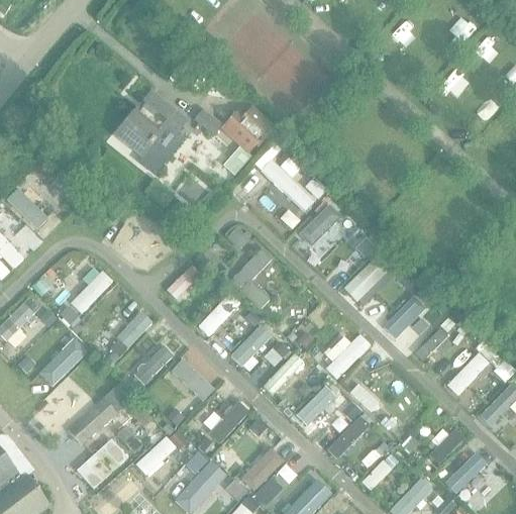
[(165,125),(175,132),(186,118),(151,91),(116,135),(140,155),(165,125)]
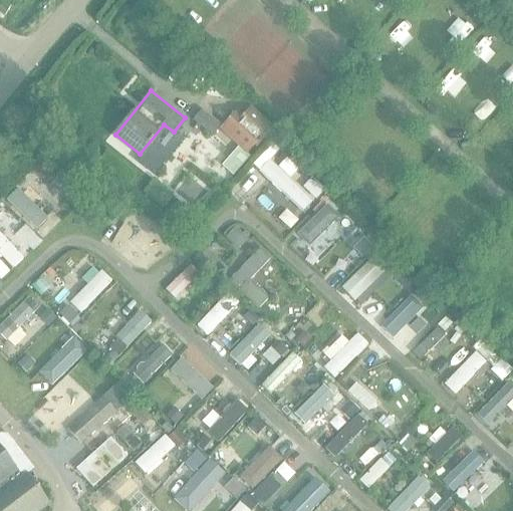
[(257,146),(275,125),(252,104),(244,113),(238,107),(232,113),(229,111),(223,118),(226,120),(219,128),(247,153),(255,144),(257,146)]
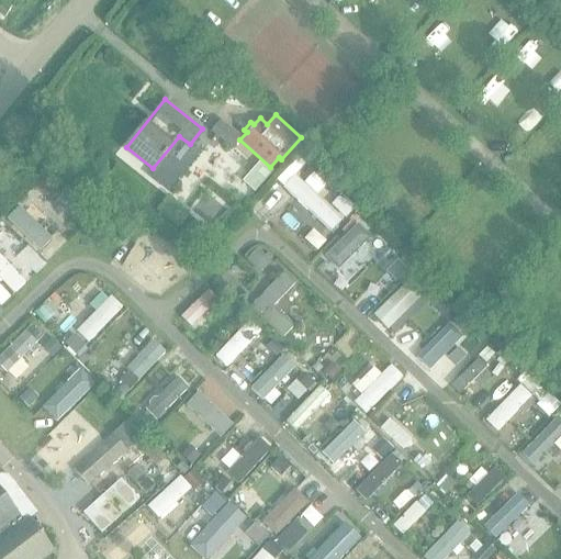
[(49,158),(40,166),(56,188),(66,181),(49,158)]
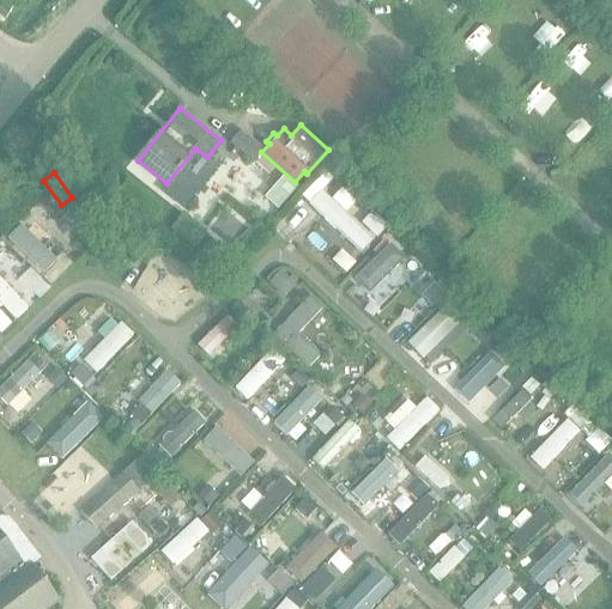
[(282,176),(265,195),(278,206),(295,187),(282,176)]
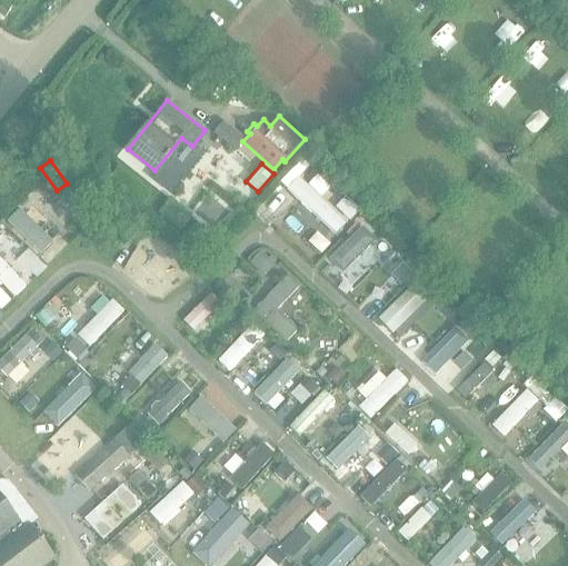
[(300,200),(335,232),(347,220),(311,188),(300,200)]
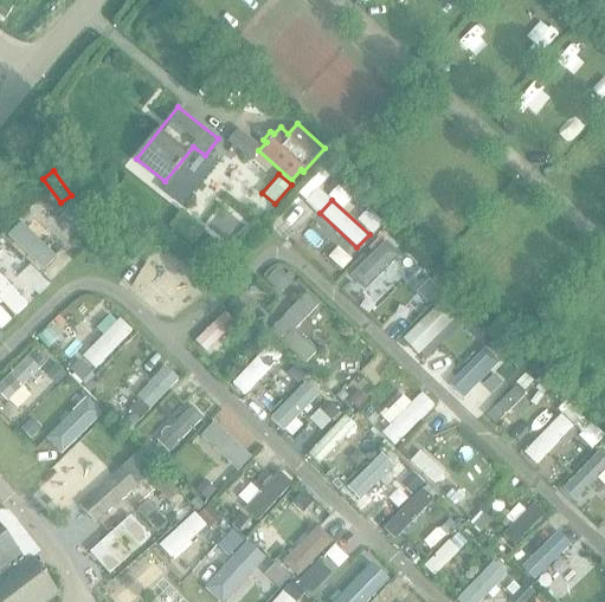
[(12,238),(47,270),(57,260),(32,237),(37,232),(26,222),(12,238)]
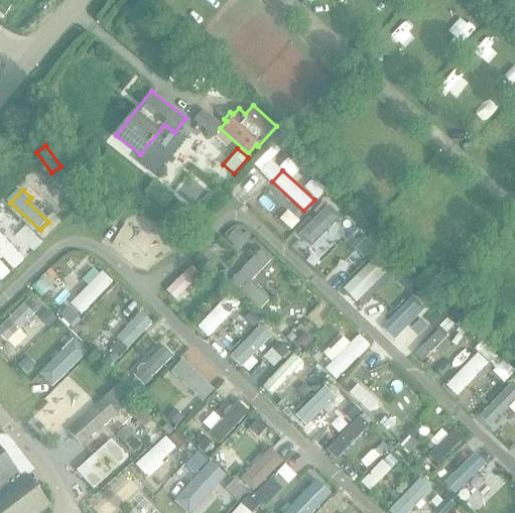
[(317,246),(353,219),(336,198),(301,225),(317,246)]
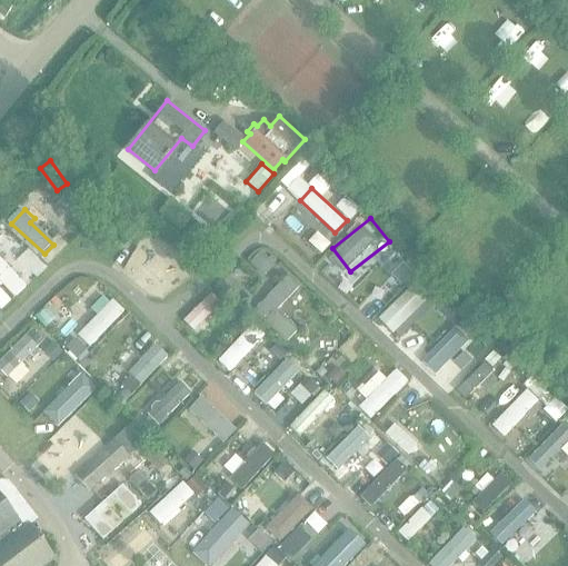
[(404,272),(425,261),(418,249),(397,261),(404,272)]
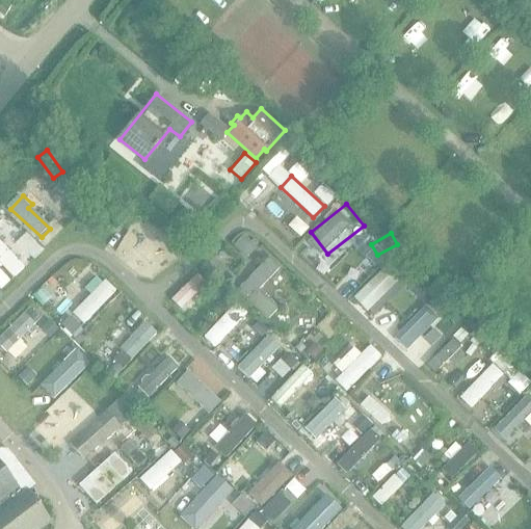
[(257,245),(244,234),(234,244),(246,256),(257,245)]
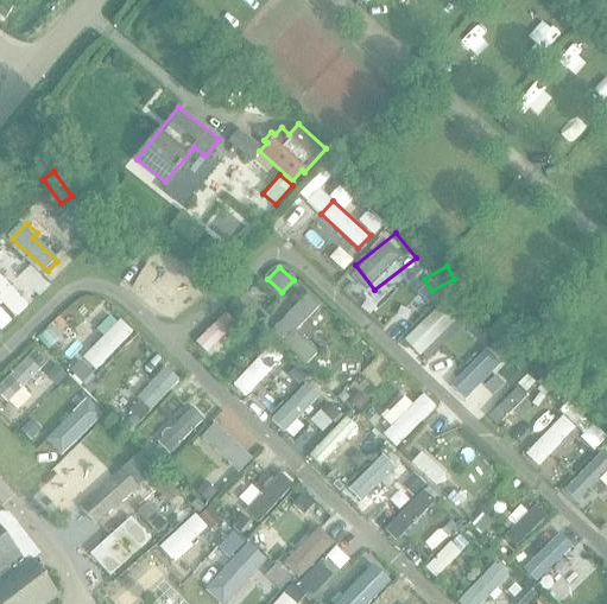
[(377,315),(413,278),(404,268),(367,305),(377,315)]
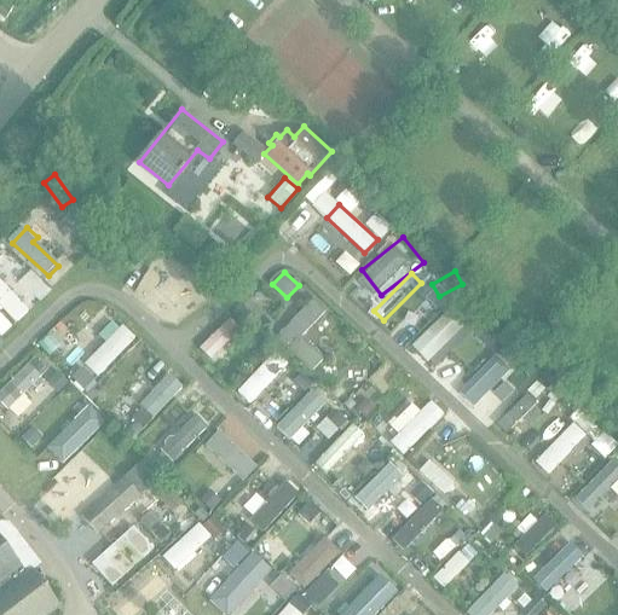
[(0,305),(13,319),(26,308),(0,282),(0,305)]
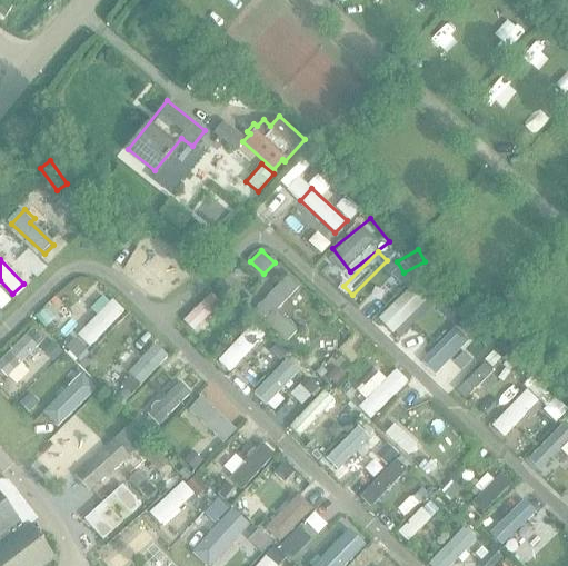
[(253,309),(286,340),(298,327),(277,307),(300,284),(289,272),(253,309)]
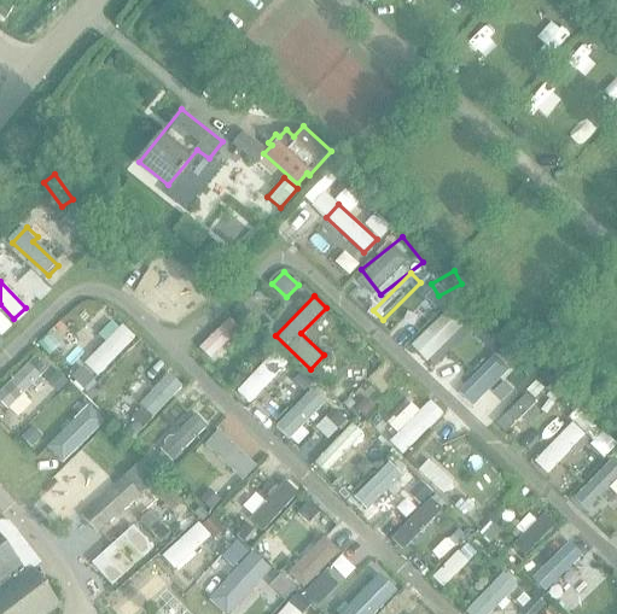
[(68,307),(54,325),(77,343),(100,311),(93,305),(83,319),(68,307)]
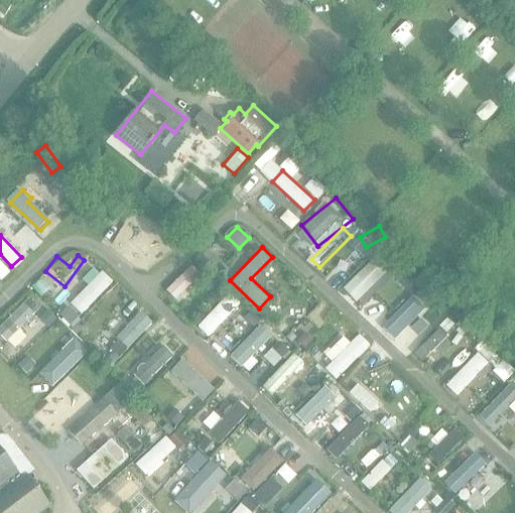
[(351,297),(379,269),(371,261),(343,289),(351,297)]
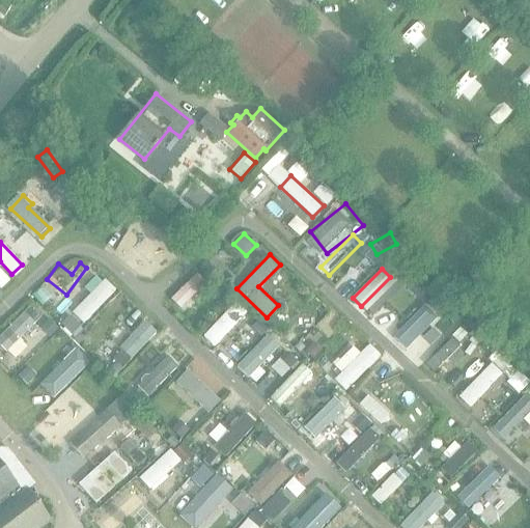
[(180,306),(206,281),(197,272),(171,298),(180,306)]
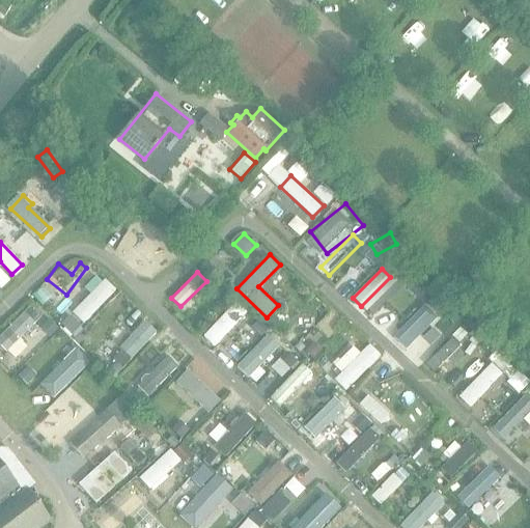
[(86,275),(60,302),(70,310),(95,283),(86,275)]
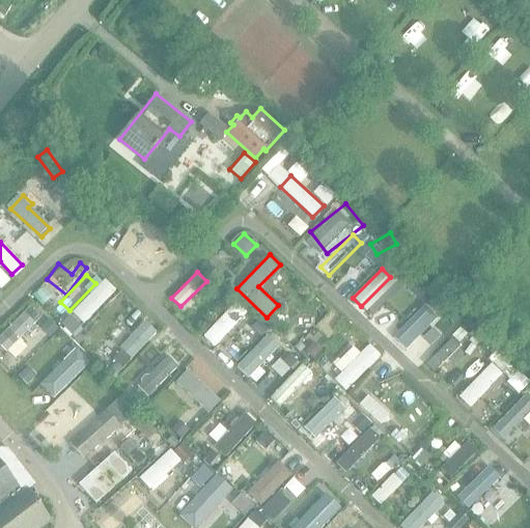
[(216,340),(247,308),(239,300),(207,332),(216,340)]
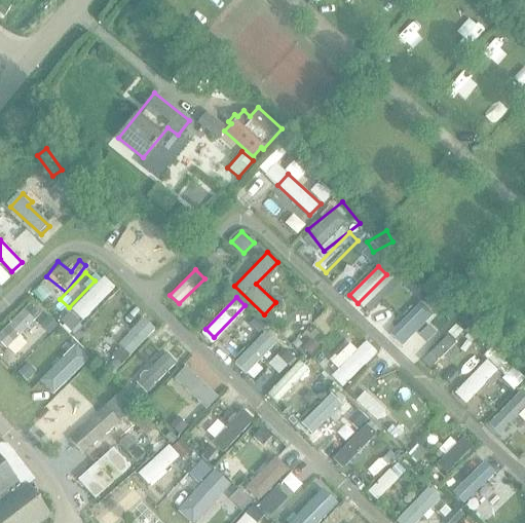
[(382,300),(384,318),(401,315),(398,298),(382,300)]
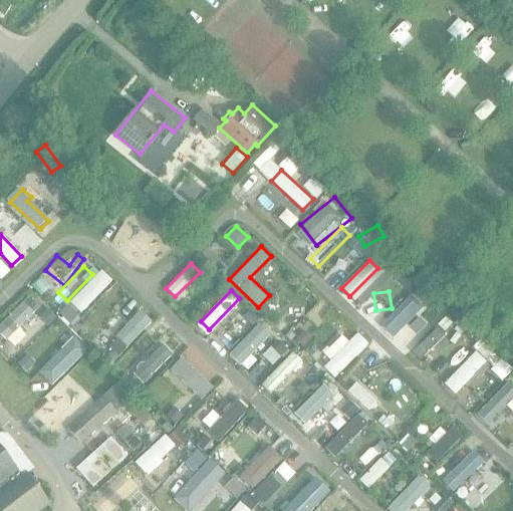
[(24,301),(0,325),(0,332),(5,338),(34,310),(24,301)]
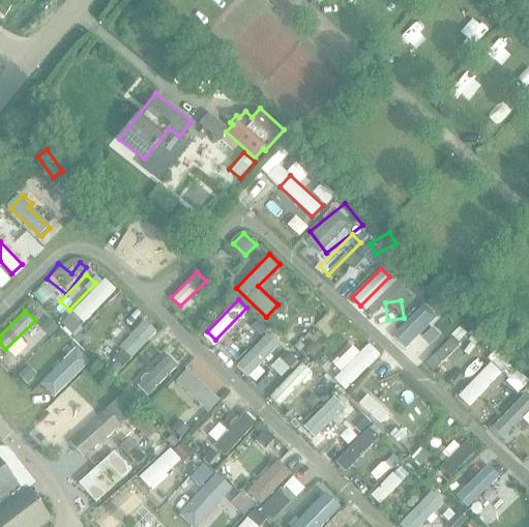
[(407,346),(427,326),(417,318),(399,338),(407,346)]
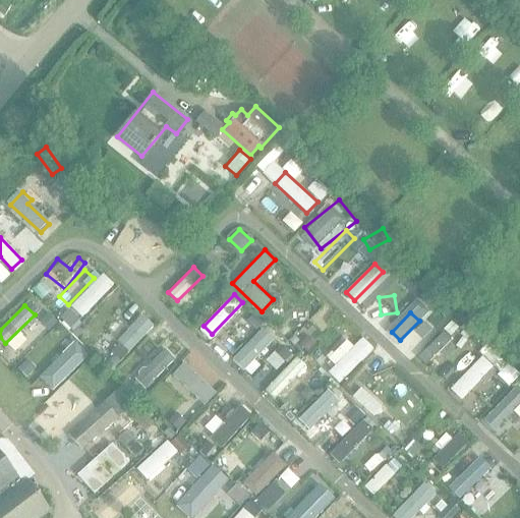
[(293,335),(300,327),(285,313),(278,321),(293,335)]
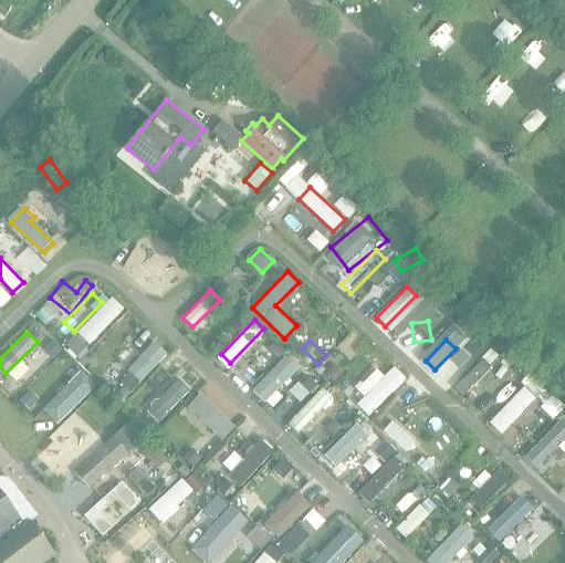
[(155,344),(121,382),(131,391),(165,353),(155,344)]
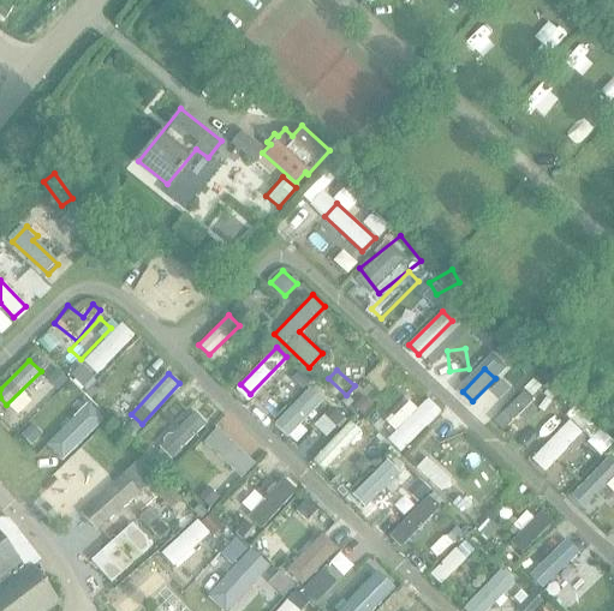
[(389,414),(399,402),(371,383),(362,395),(389,414)]
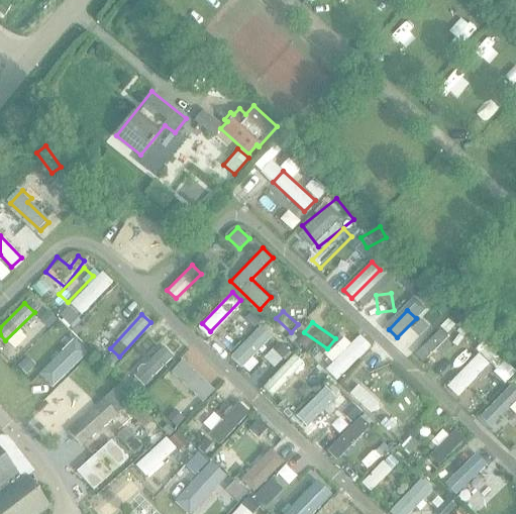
[(265,323),(232,354),(240,363),(245,358),(248,363),(258,353),(253,349),(273,331),(265,323)]
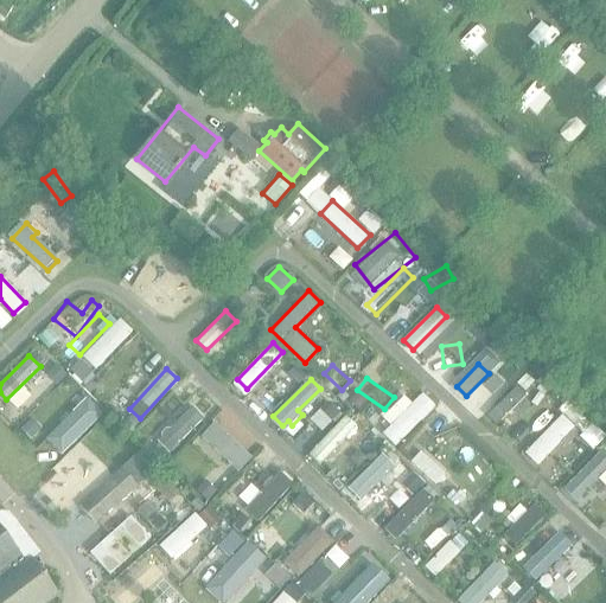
[(497,423),(525,393),(516,385),(488,414),(497,423)]
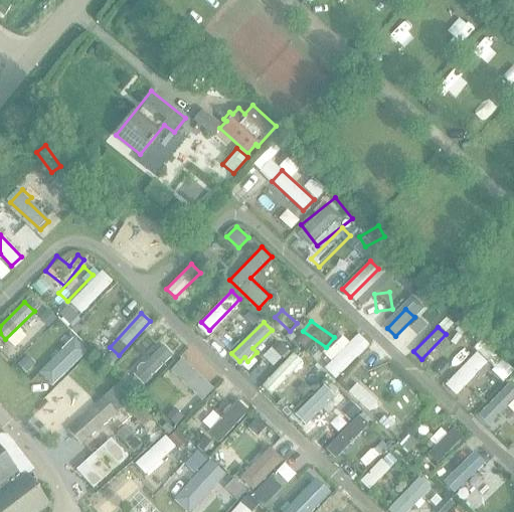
[(339,372),(369,341),(359,332),(329,363),(339,372)]
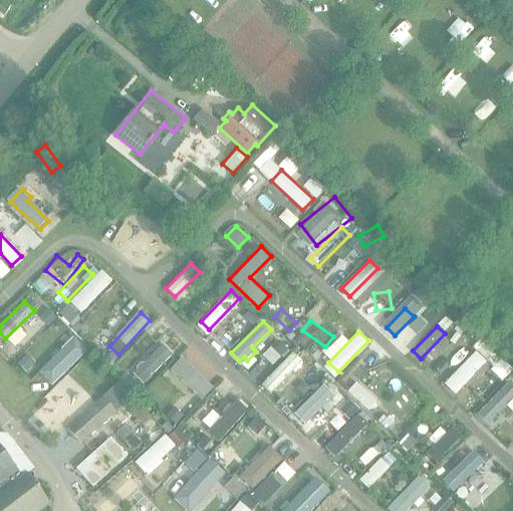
[(68,332),(38,363),(47,373),(78,342),(68,332)]
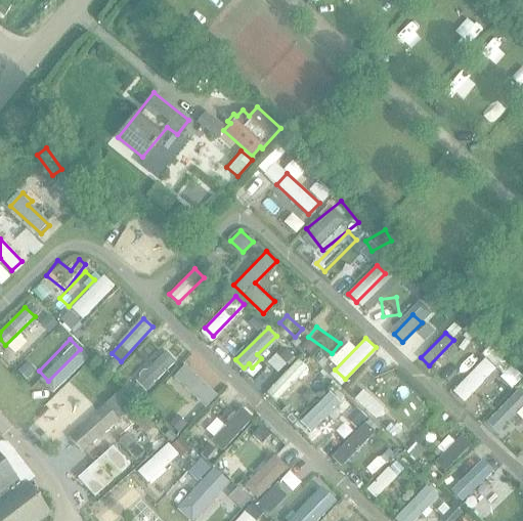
[(145,389),(176,359),(166,349),(136,379),(145,389)]
